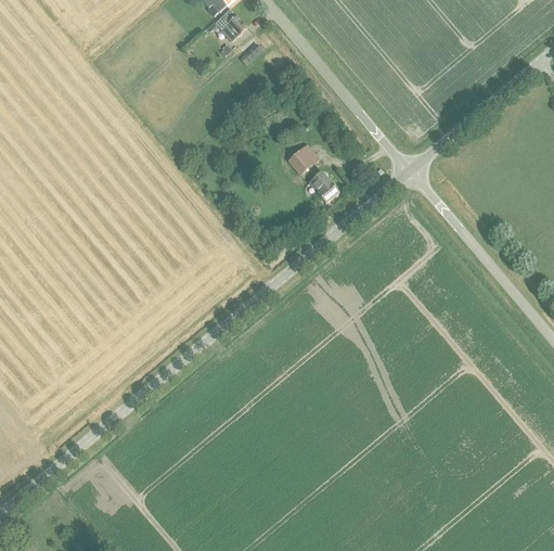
[(202,0),(215,15),(231,0),(202,0)]
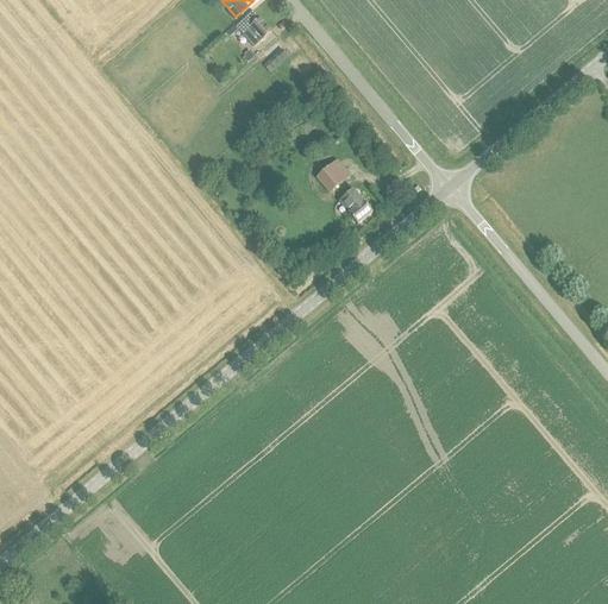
[(252,7),(236,24),(233,21),(226,29),(230,32),(237,25),(242,30),(242,31),(254,44),(263,36),(262,36),(271,27),(252,7)]
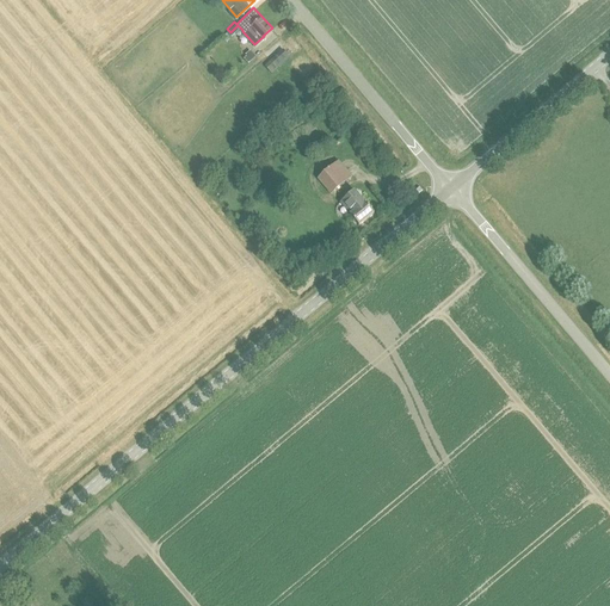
[(264,53),(278,39),(272,32),(258,45),(264,53)]
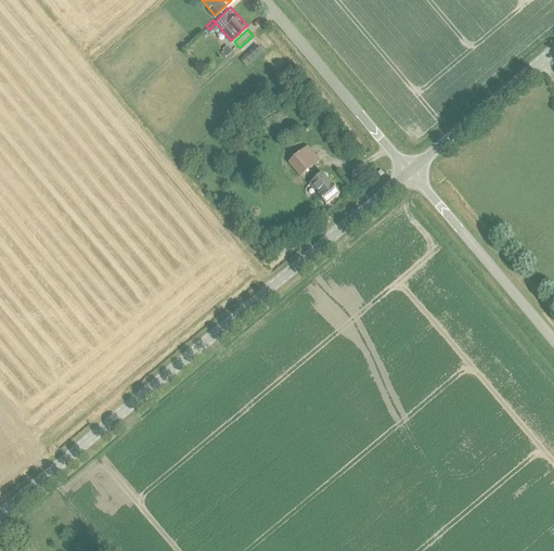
[(226,42),(221,47),(222,48),(220,50),(223,55),(231,49),(226,42)]
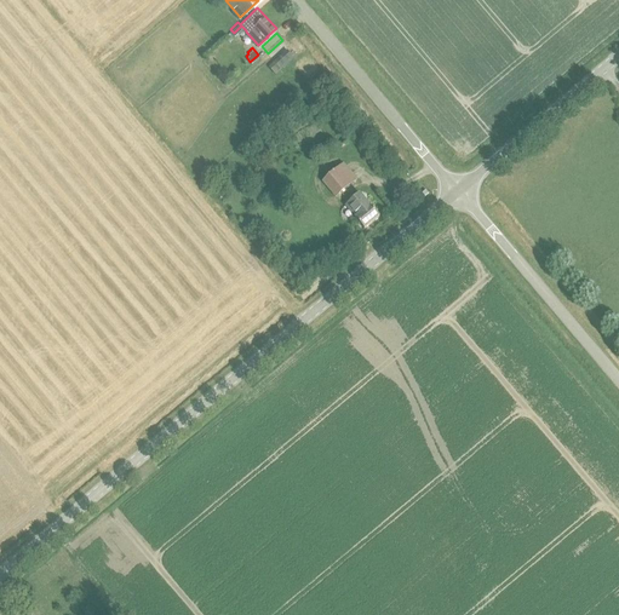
[(275,73),(293,55),(286,47),(268,64),(275,73)]
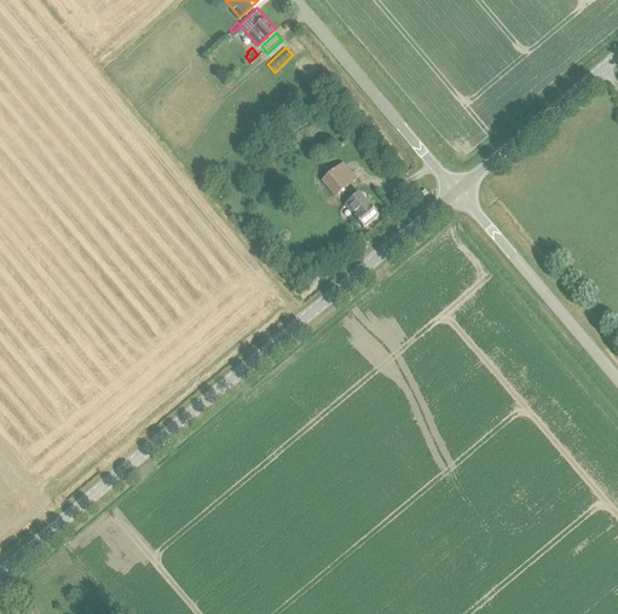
[(356,177),(342,160),(321,179),(335,195),(356,177)]
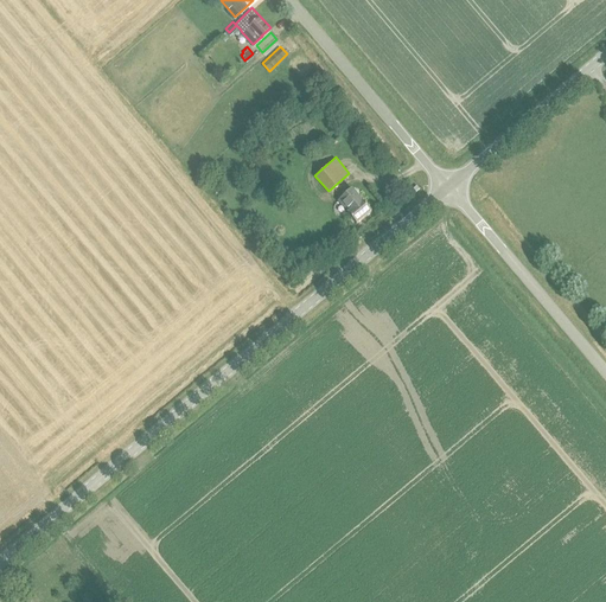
[(351,185),(339,196),(349,207),(346,209),(356,221),(371,207),(362,197),(351,185)]
